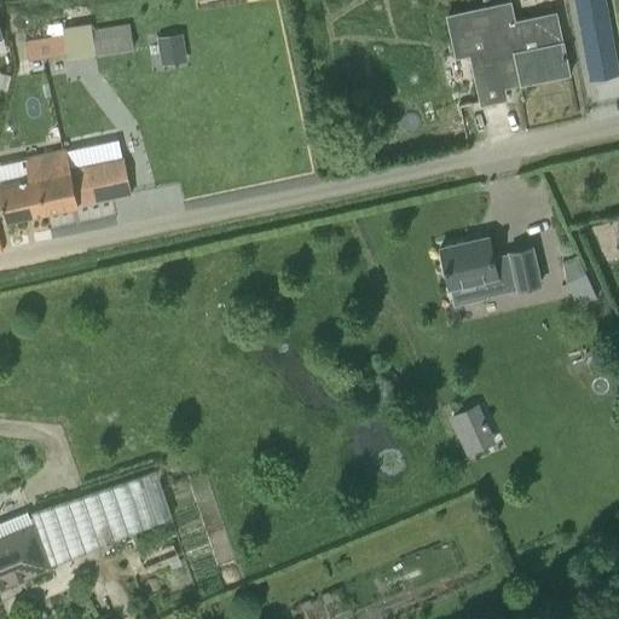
[(573,0),(590,80),(618,75),(603,0),(573,0)]
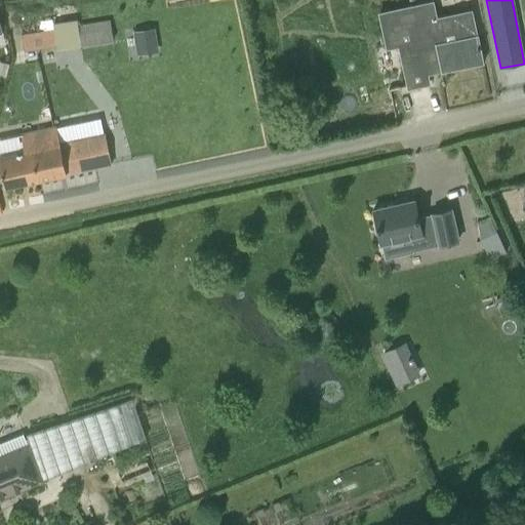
[(408,88),(426,84),(429,83),(425,65),(439,62),(441,70),(481,61),(482,63),(483,63),(478,35),(477,35),(472,11),(436,18),(433,1),(379,12),(387,48),(399,45),(408,88)]
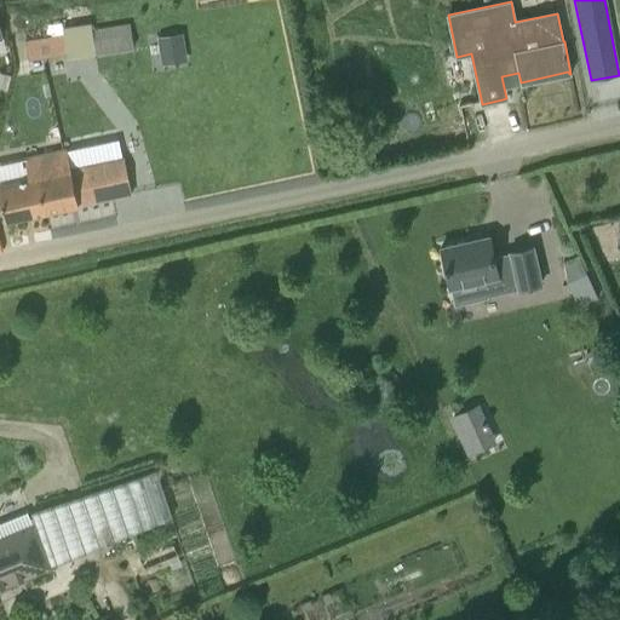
[(130,24),(92,30),(96,53),(133,47),(130,24)]
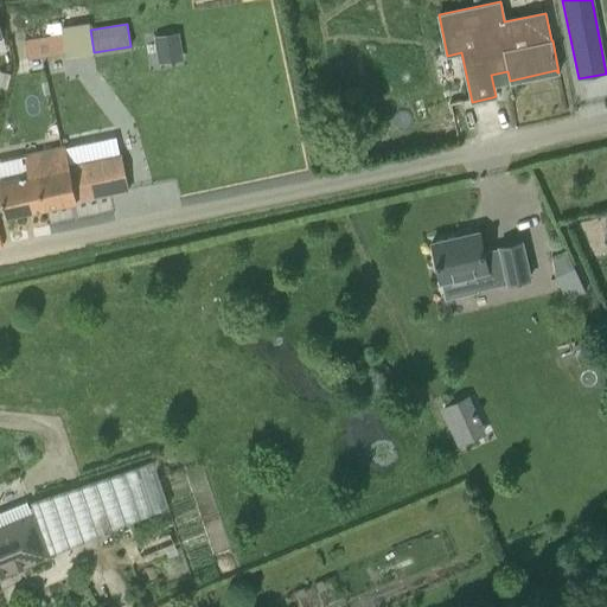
[(183,59),(178,32),(153,37),(158,63),(183,59)]
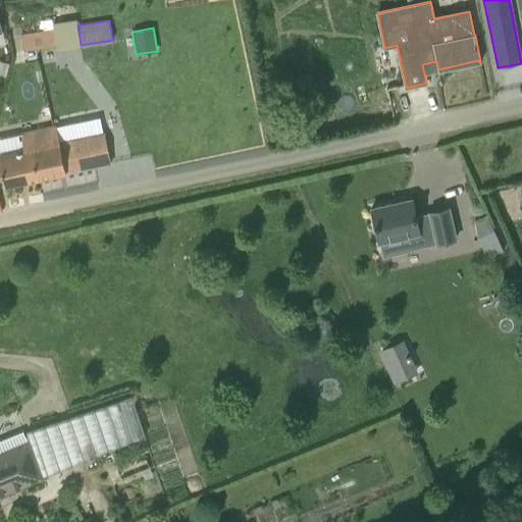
[(53,30),(21,35),(23,50),(56,45),(53,30)]
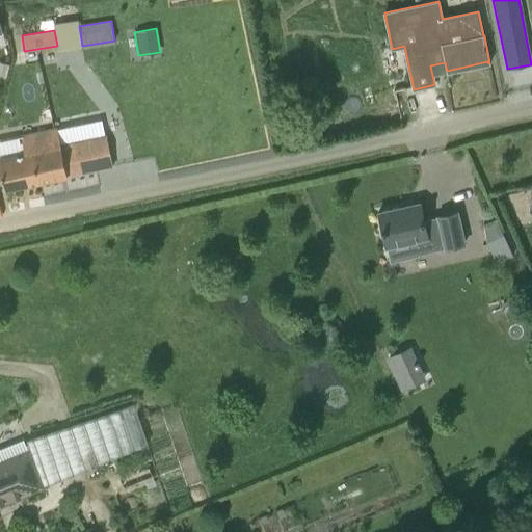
[(60,147),(32,152),(40,182),(67,177),(98,169),(112,166),(106,136),(102,120),(56,130),(60,145),(60,147)]
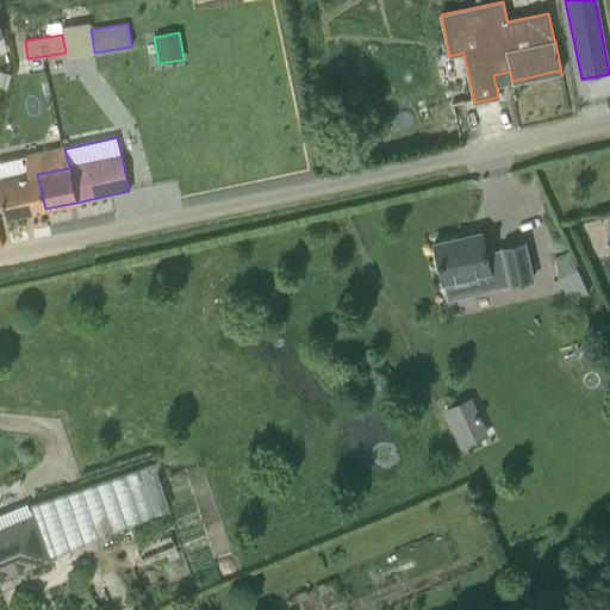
[(31,174),(0,180),(0,195),(5,217),(45,209),(37,174),(69,168),(69,167),(64,149),(27,157),(31,174)]
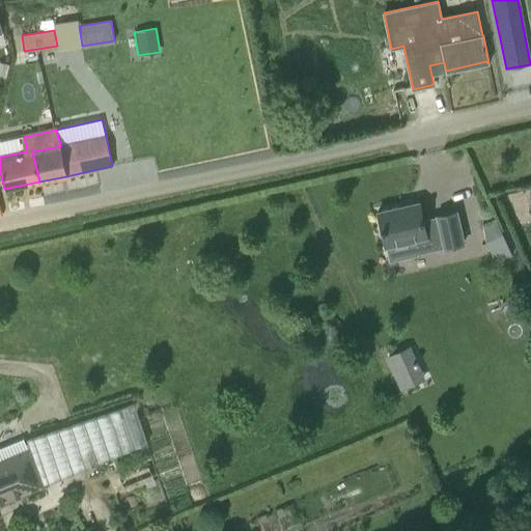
[(419,202),(378,212),(385,247),(389,262),(419,255),(419,253),(416,240),(427,236),(426,236),(441,233),(445,248),(464,244),(456,212),(437,216),(438,218),(423,221),(419,202)]
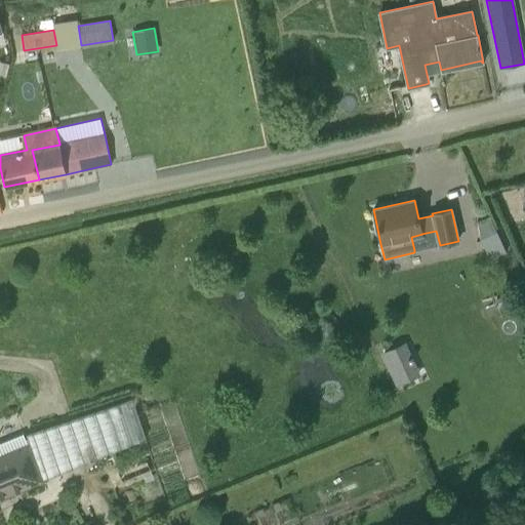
[(496,232),(480,239),(490,260),(507,252),(496,232)]
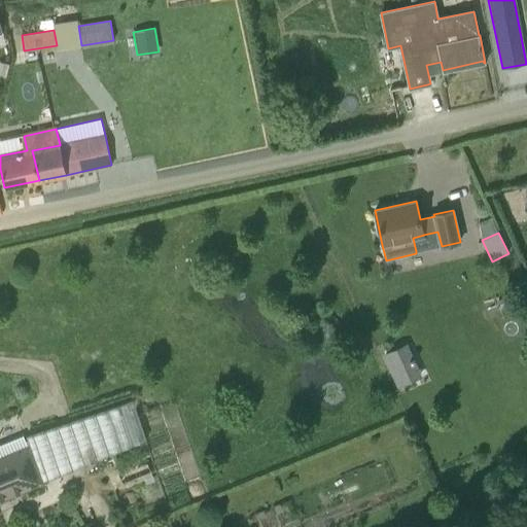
[(412,380),(397,348),(382,355),(397,387),(412,380)]
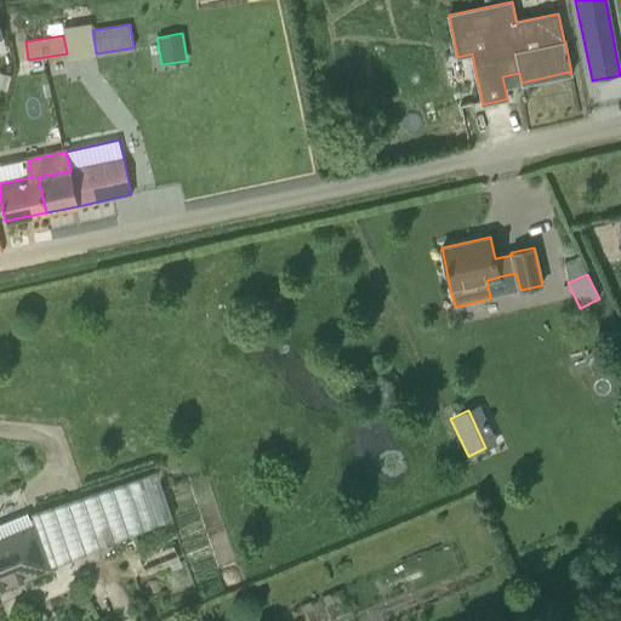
[(50,568),(172,519),(157,472),(28,516),(50,568)]
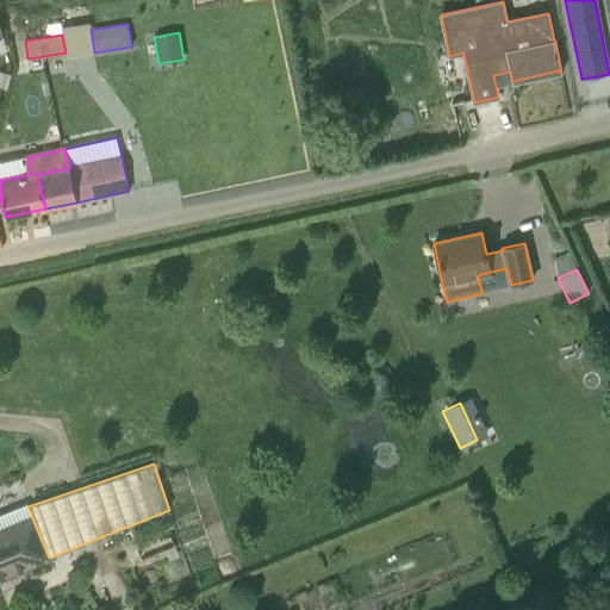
[(0,577),(49,558),(27,506),(26,505),(0,515),(0,577)]
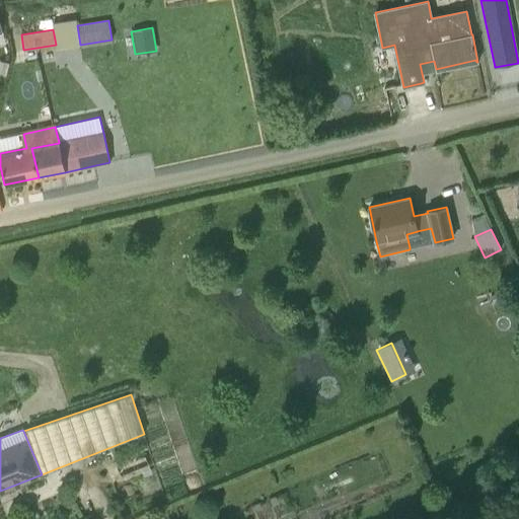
[(145,456),(108,471),(113,480),(141,468),(148,465),(145,456)]
